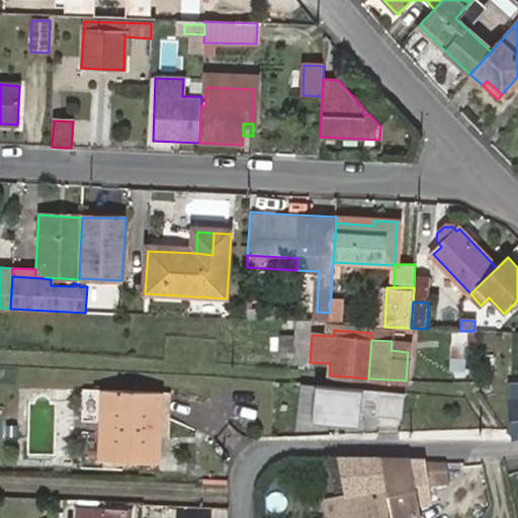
[(107,393),(84,391),(83,423),(97,423),(97,433),(83,433),(82,470),(125,471),(125,460),(116,460),(105,459),(106,423),(107,393)]
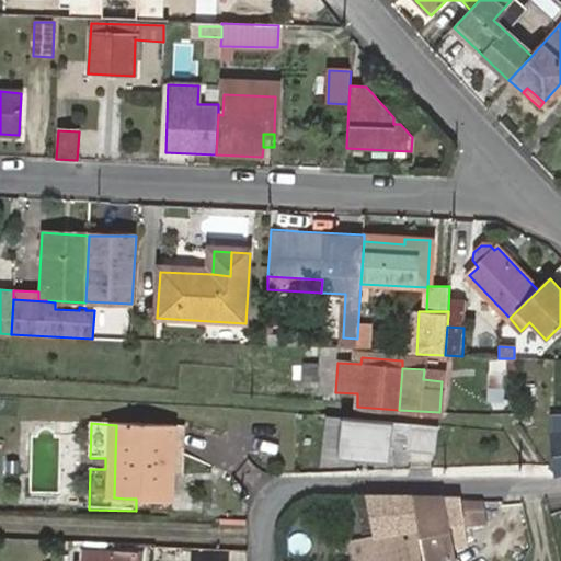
[(172,500),(174,426),(116,425),(115,458),(128,459),(126,499),(136,499),(172,500)]
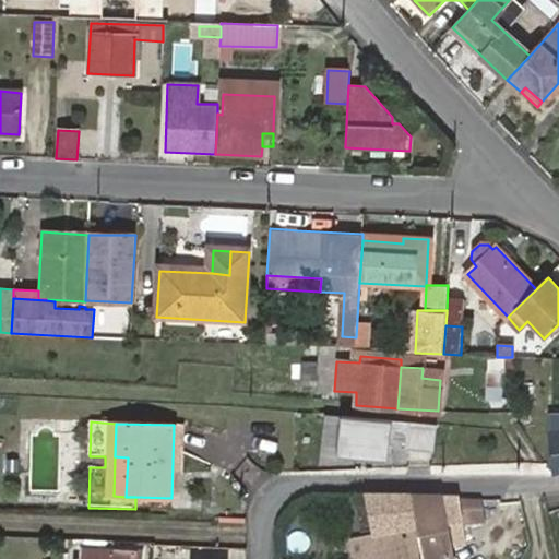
[(407,427),(405,454),(432,456),(435,429),(407,427)]
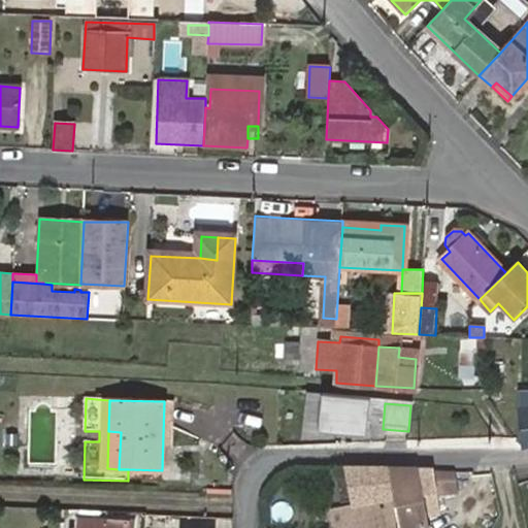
[(121,432),(108,431),(107,468),(119,469),(121,432)]
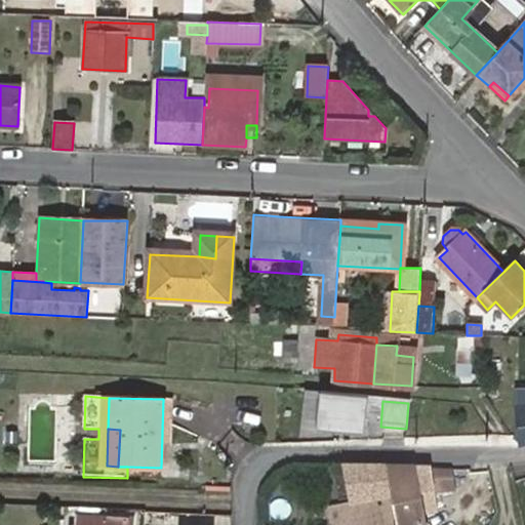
[(395,524),(384,465),(339,465),(347,507),(331,510),(333,524),(395,524)]
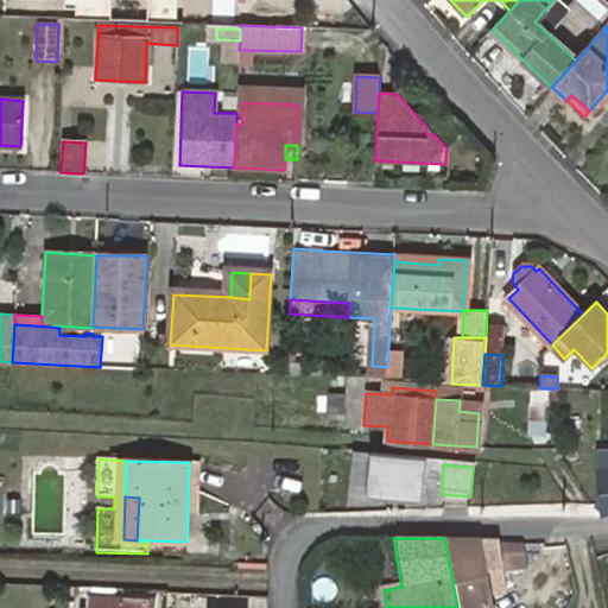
[(457,607),(493,607),(487,575),(527,564),(521,545),(444,538),(457,607)]
